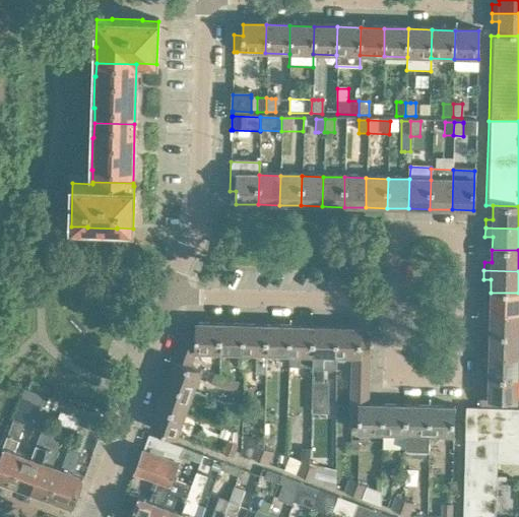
[(483,305),(482,314),(518,314),(518,293),(491,293),(491,305),(483,305)]
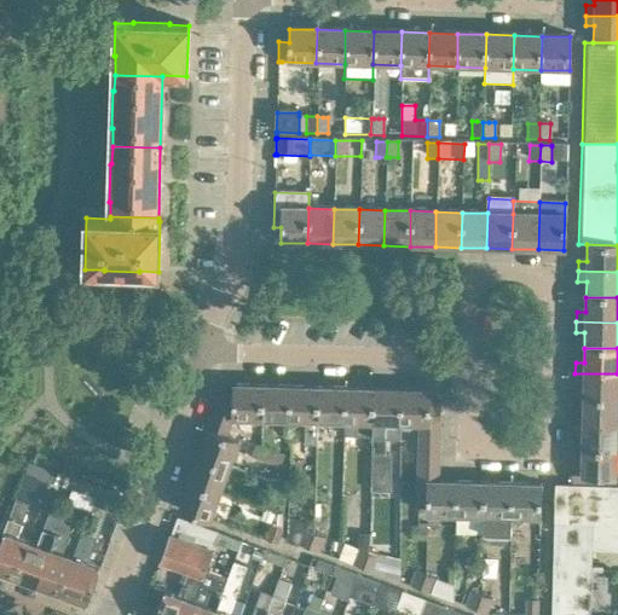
[(617,373),(575,373),(575,383),(583,384),(583,399),(617,399),(617,373)]
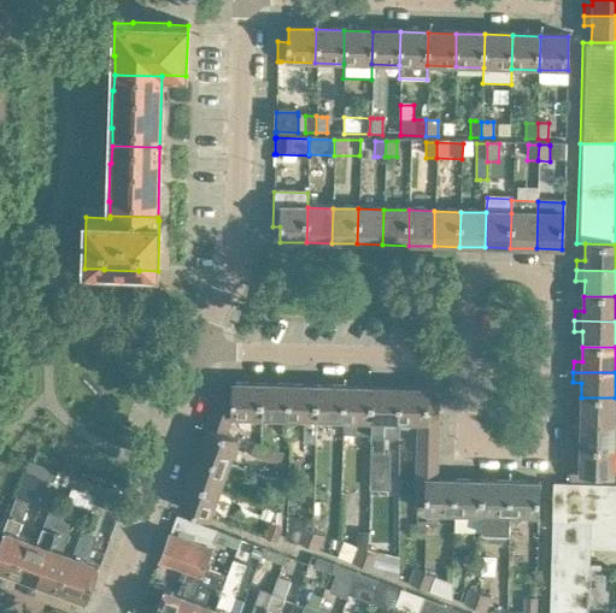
[(232,418),(260,418),(260,385),(233,385),(232,398),(218,398),(206,429),(226,436),(232,418)]
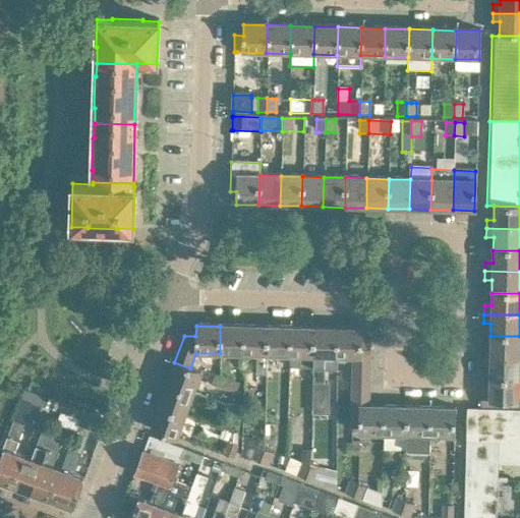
[(220,353),(243,354),(243,327),(220,326),(220,353)]
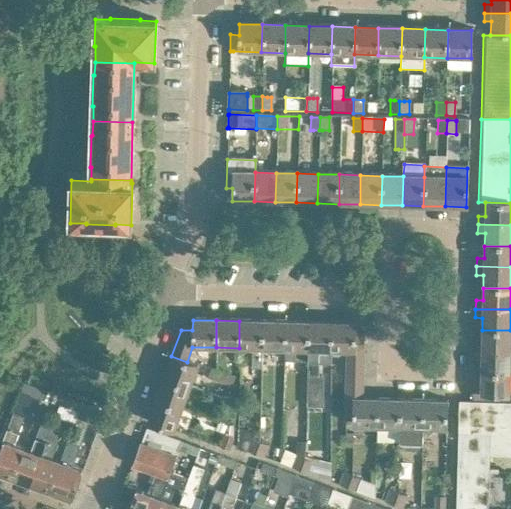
[(239,348),(251,348),(251,369),(261,370),(262,349),(262,321),(239,321),(239,348)]
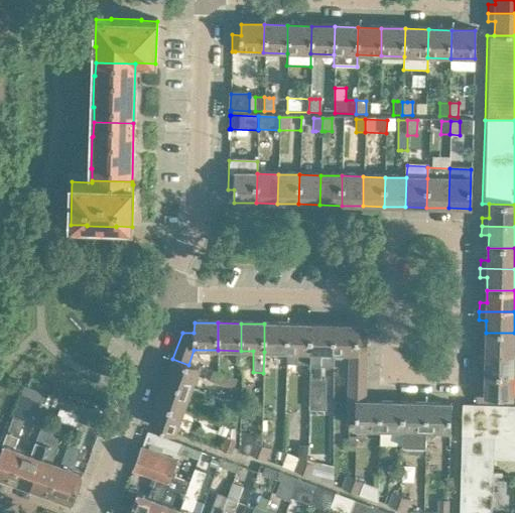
[(287,325),(264,324),(264,352),(286,352),(287,352),(287,325)]
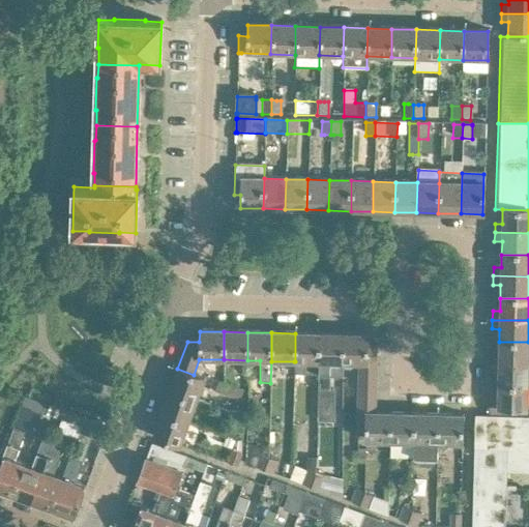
[(295,361),(294,376),(318,376),(319,334),(295,333),(295,361)]
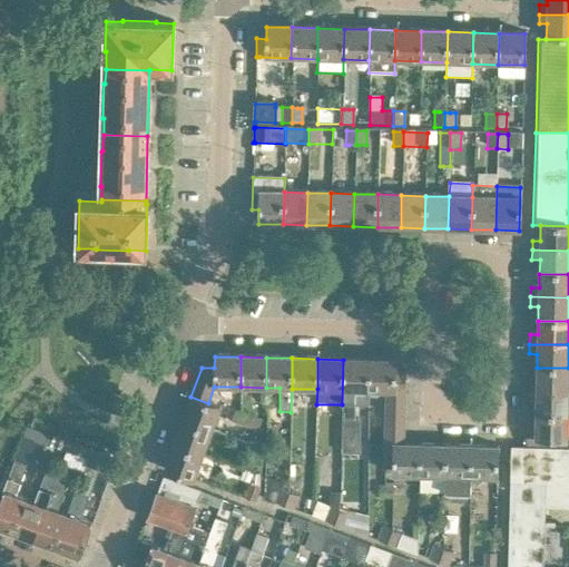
[(342,404),(342,418),(353,418),(354,406),(368,406),(369,390),(369,360),(343,360),(342,404)]
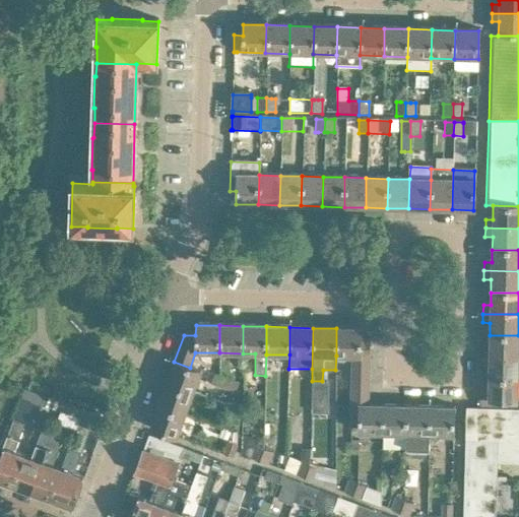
[(336,328),(336,356),(351,357),(351,358),(369,359),(370,340),(361,340),(361,329),(336,328)]
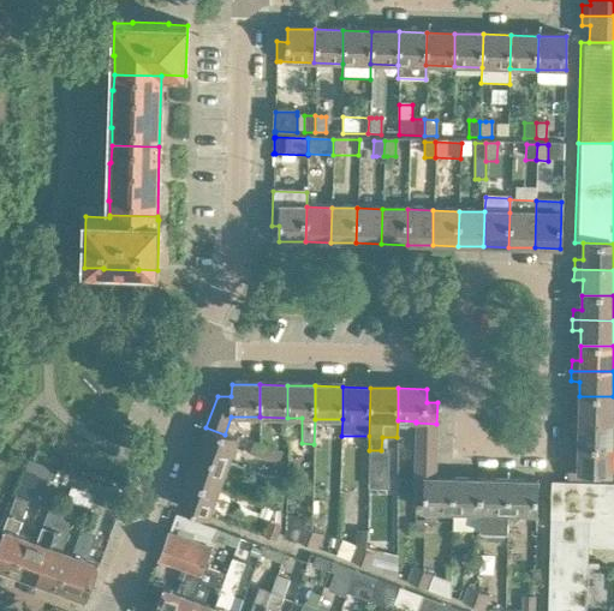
[(613,423),(613,400),(613,396),(579,396),(579,412),(570,411),(570,421),(613,423)]
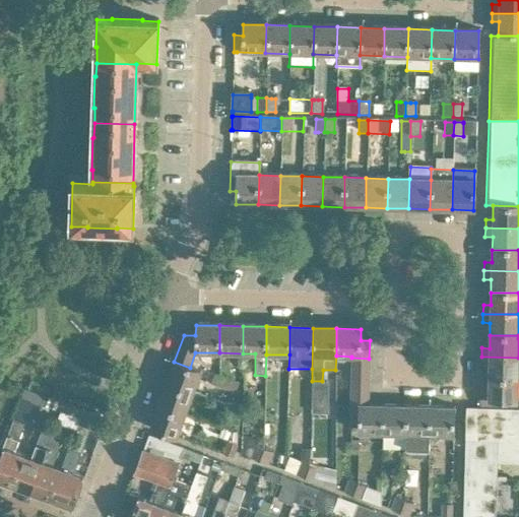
[(481,357),(481,365),(489,366),(489,378),(518,379),(518,358),(481,357)]
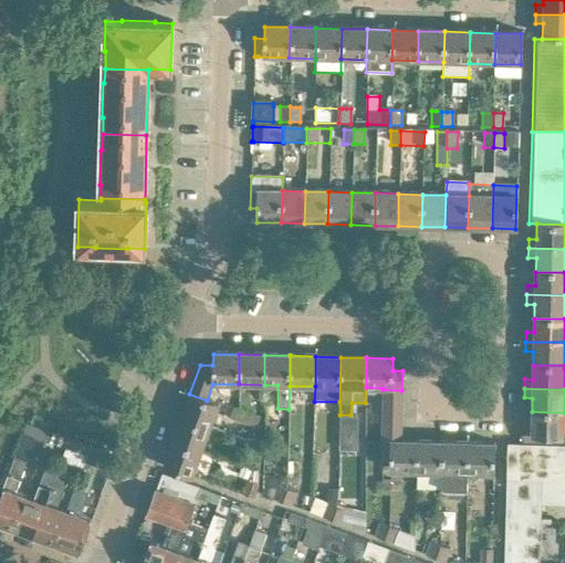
[(401,420),(401,391),(383,389),(382,420),(401,420)]
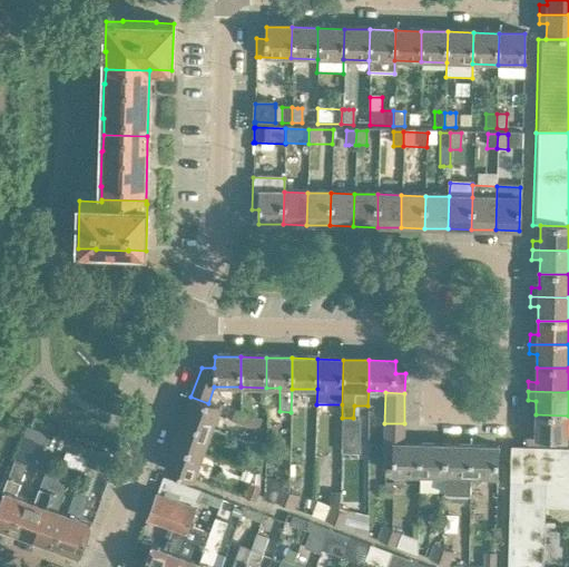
[(208,403),(190,397),(182,421),(212,432),(221,408),(208,403)]
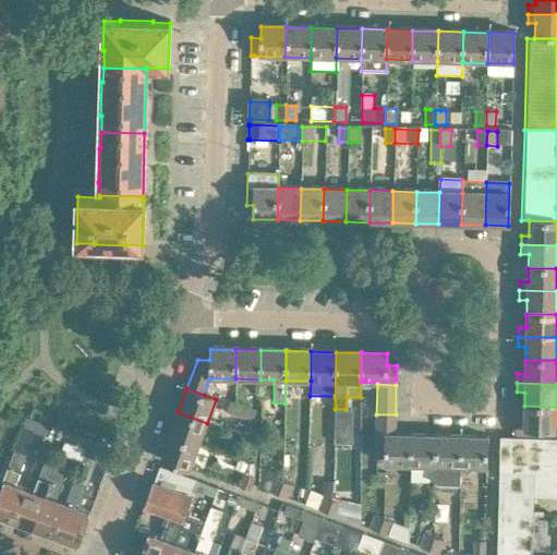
[(239,419),(242,409),(229,405),(226,413),(239,419)]
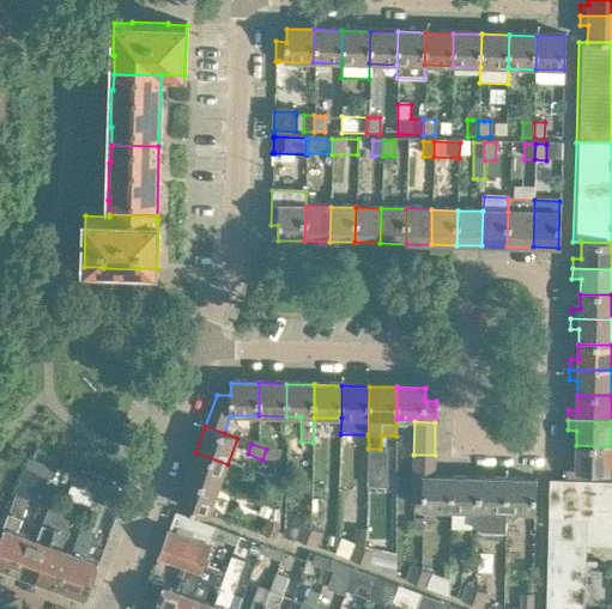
[(567,461),(567,481),(611,482),(611,480),(610,481),(611,446),(576,445),(575,461),(567,461)]
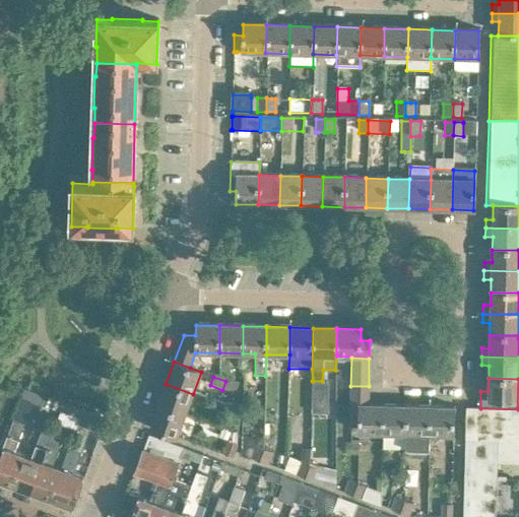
[(238,385),(225,381),(222,390),(235,394),(238,385)]
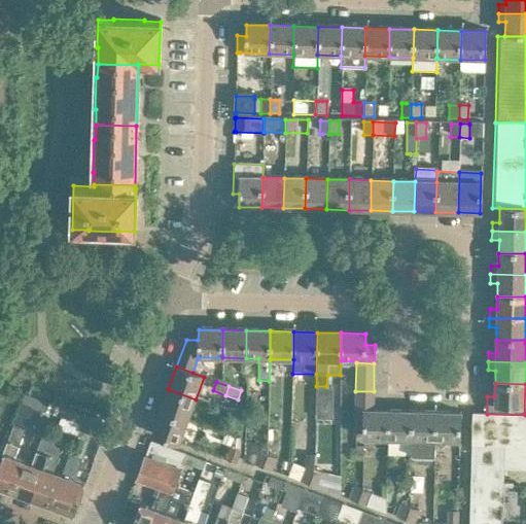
[(168,389),(160,412),(187,422),(196,399),(168,389)]
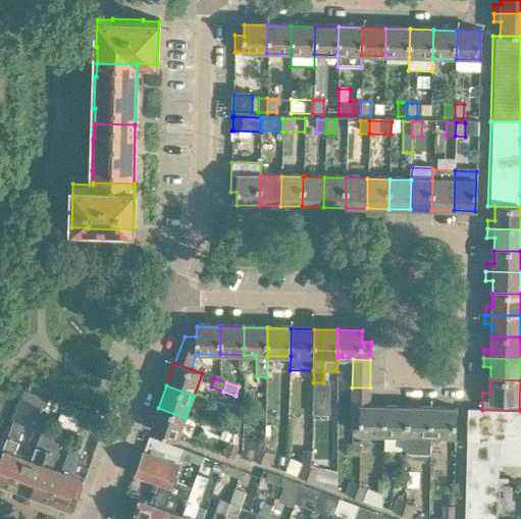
[(370,387),(352,387),(351,424),(359,424),(359,434),(383,435),(384,408),(369,407),(370,387)]
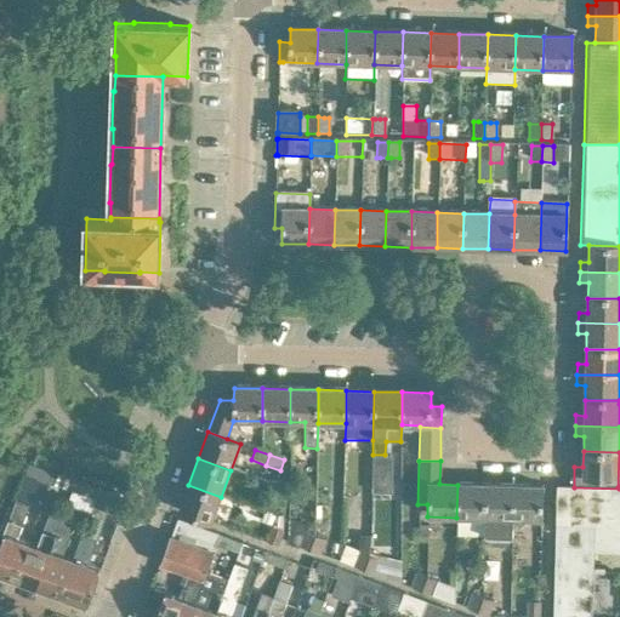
[(15,503),(0,542),(0,575),(12,581),(26,544),(16,541),(27,509),(32,500),(38,483),(24,478),(17,495),(15,503)]
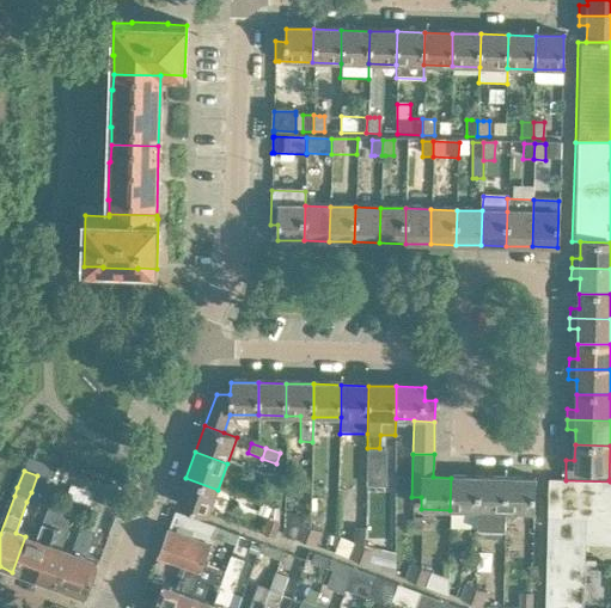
[(68,489),(91,496),(95,485),(73,477),(73,478),(68,489)]
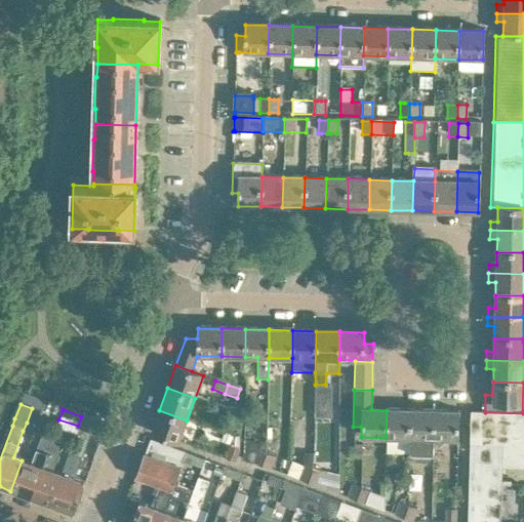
[(159,410),(151,433),(154,434),(178,443),(187,420),(159,410)]
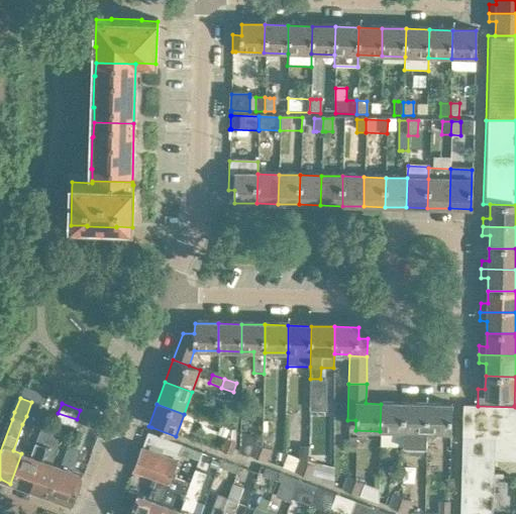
[(222,413),(235,413),(235,404),(223,404),(222,413)]
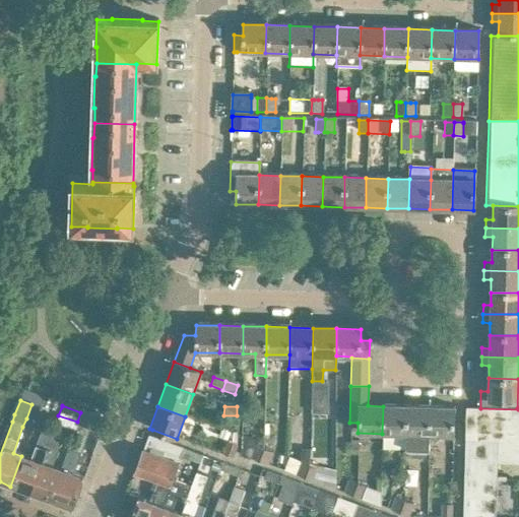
[(406,406),(383,406),(382,434),(382,449),(405,450),(406,406)]
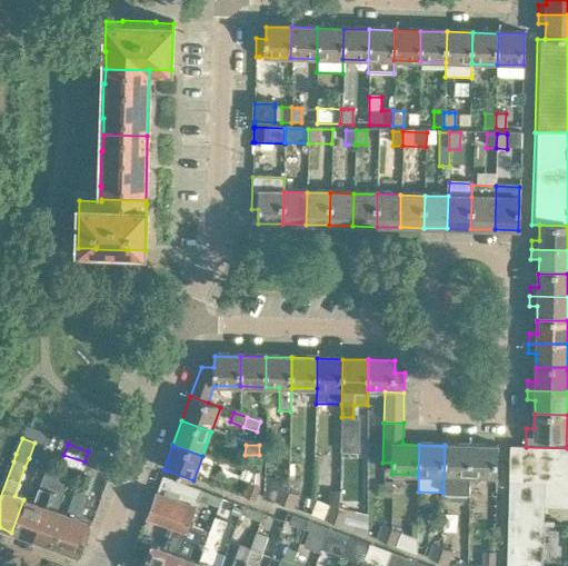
[(445,445),(444,493),(444,498),(447,498),(447,500),(450,504),(462,504),(466,500),(466,498),(469,498),(469,476),(470,446),(445,445)]
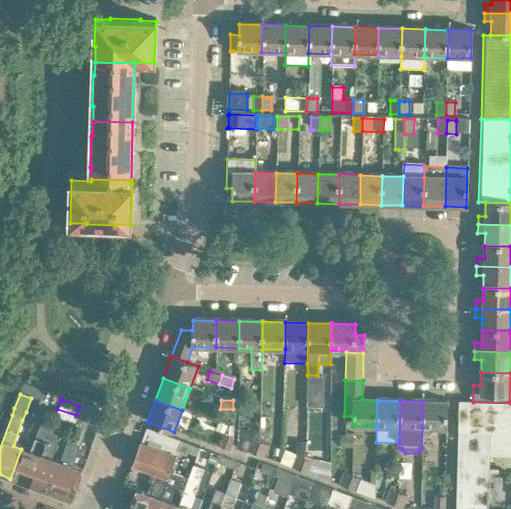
[(447,401),(423,401),(422,428),(435,429),(435,436),(446,436),(447,401)]
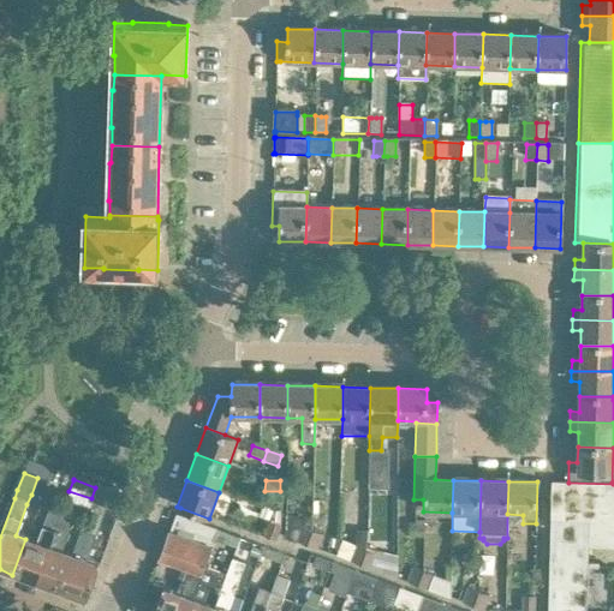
[(550,483),(548,610),(585,610),(588,550),(613,550),(613,484),(568,483),(550,483)]
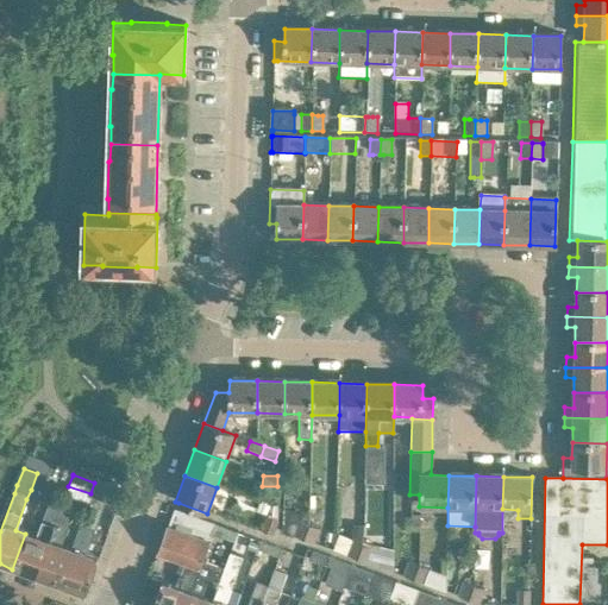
[(123,493),(94,483),(91,493),(92,495),(89,499),(117,509),(123,493)]
